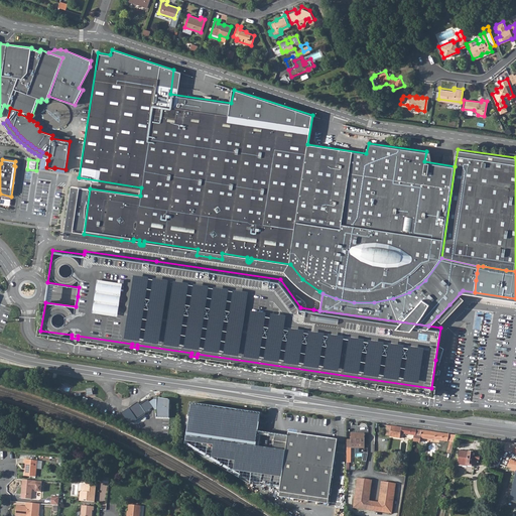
[(465,297),(460,293),(449,304),(437,316),(442,321),(454,308),(465,297)]
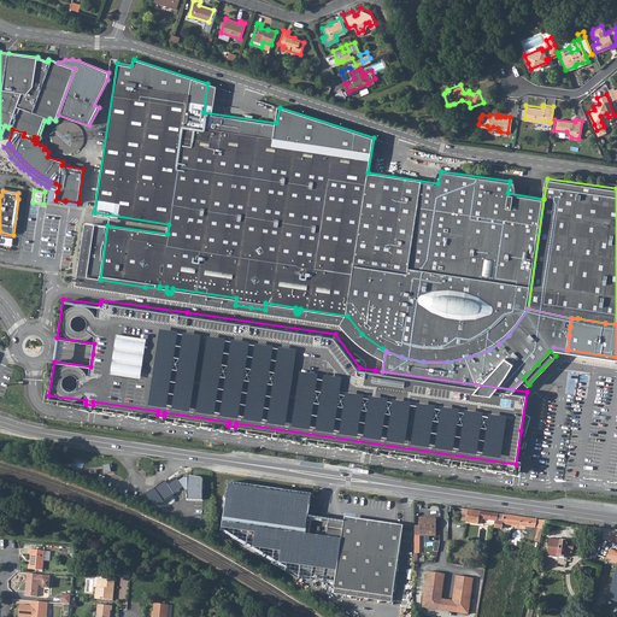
[(188,476),(188,477),(188,491),(188,499),(203,499),(204,479),(188,476)]
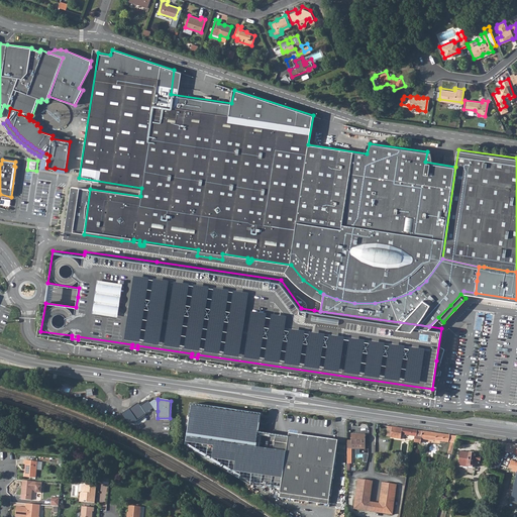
[(142,415),(153,408),(150,403),(148,400),(140,405),(139,403),(129,409),(127,412),(128,413),(126,415),(131,423),(139,417),(142,415)]
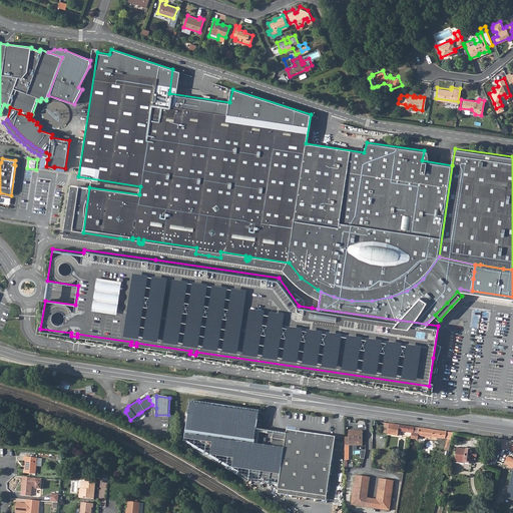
[(258,409),(188,400),(182,442),(277,498),(278,493),(285,438),(286,432),(255,429),(257,423),(258,409)]
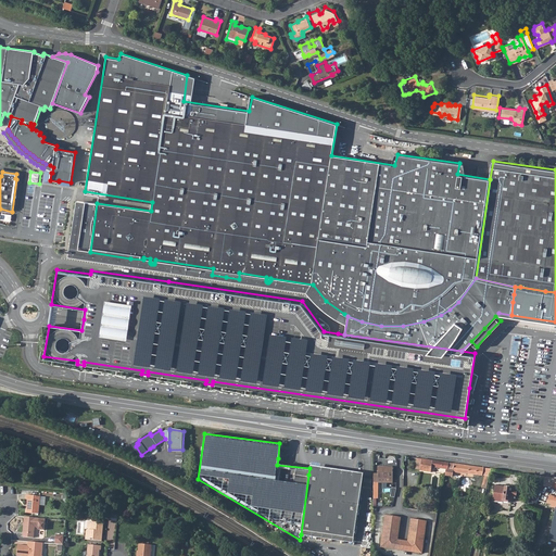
[(444,463),(422,459),(420,470),(431,472),(431,467),(446,469),(445,476),(453,477),(453,472),(454,464),(444,463)]
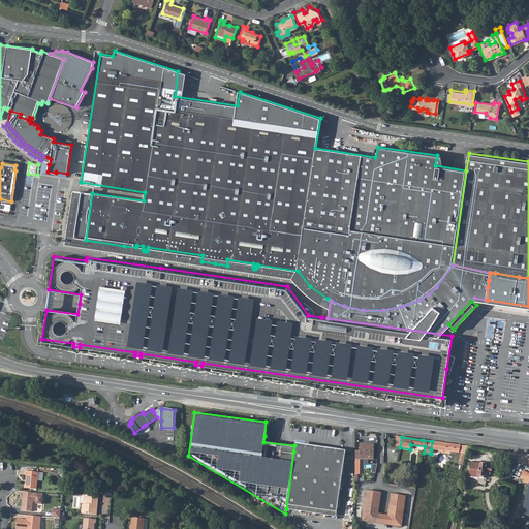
[(432,441),(431,449),(461,455),(460,458),(459,460),(459,464),(460,465),(460,467),(462,467),(467,446),(432,441)]
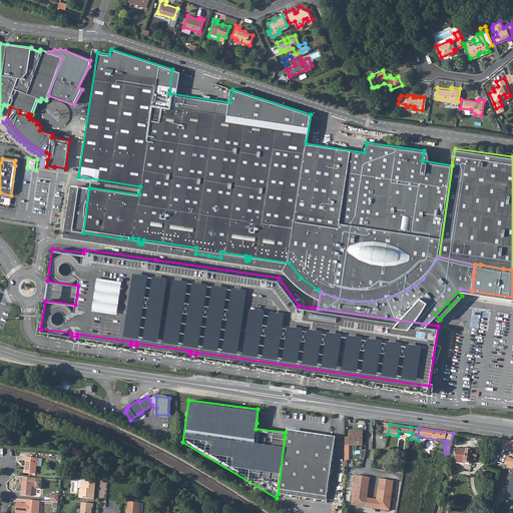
[(287,430),(286,432),(285,438),(278,493),(326,501),(335,436),(287,430)]
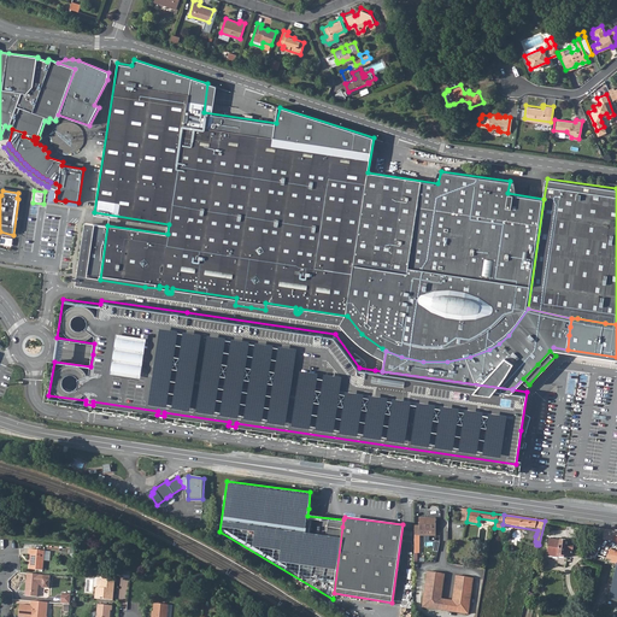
[(415,526),(415,553),(419,553),(419,535),(419,530),(436,530),(436,518),(419,518),(419,526),(415,526)]
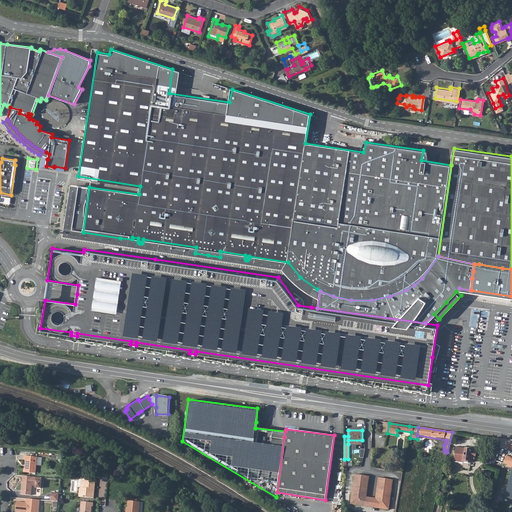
[(493,438),(487,437),(486,445),(489,446),(485,460),(488,461),(489,460),(490,454),(492,446),(492,443),(493,438)]
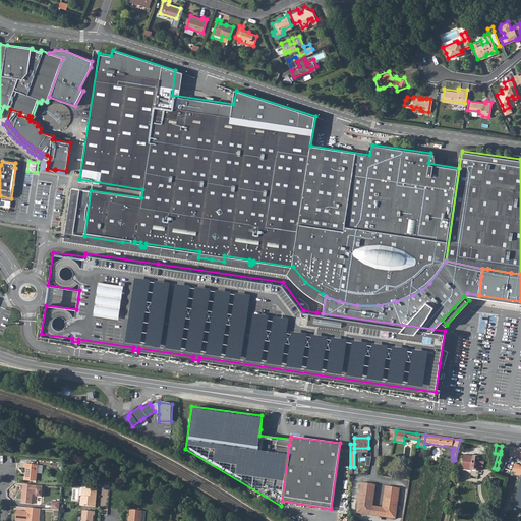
[(501,451),(501,454),(514,456),(520,457),(520,448),(502,446),(501,451)]
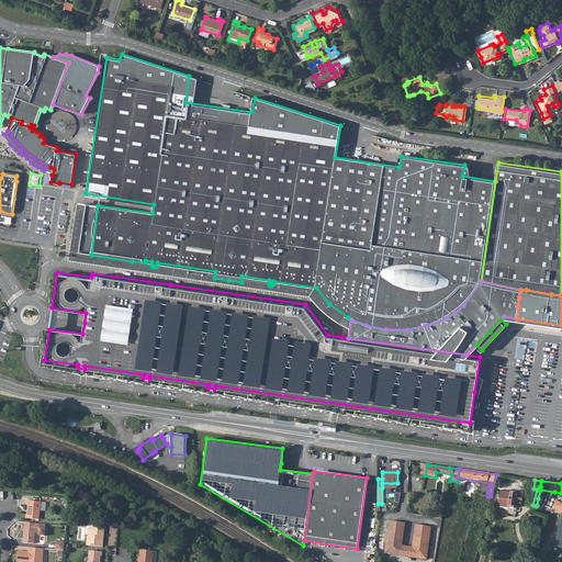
[(540,490),(538,498),(552,501),(554,495),(554,492),(540,490)]
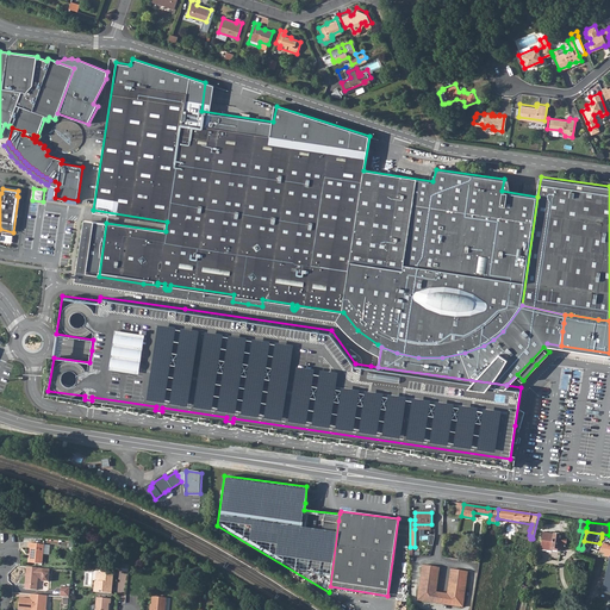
[(543,533),(541,549),(553,551),(553,548),(565,551),(567,539),(567,537),(560,536),(559,534),(556,534),(555,535),(543,533)]
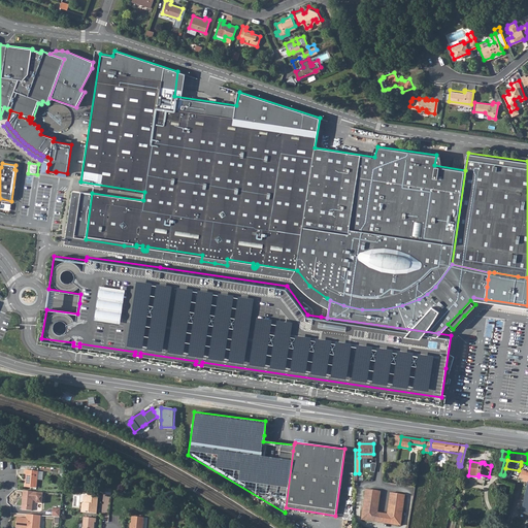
[(505,468),(504,474),(510,475),(517,477),(519,470),(505,468)]
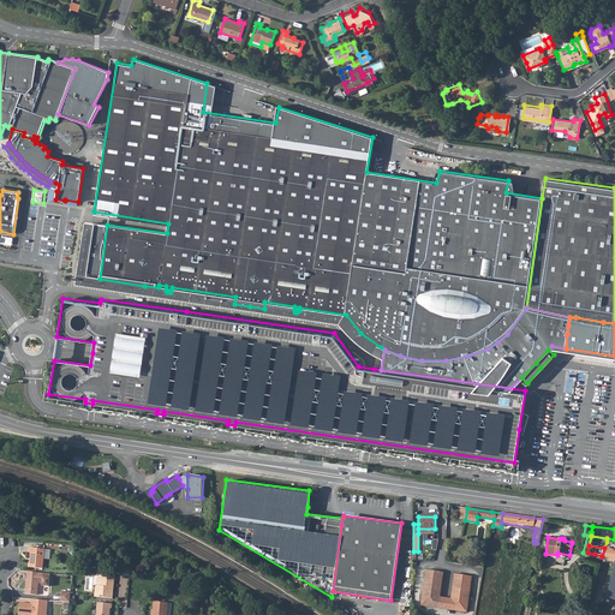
[(30,551),(29,566),(42,567),(45,549),(29,547),(28,551),(30,551)]
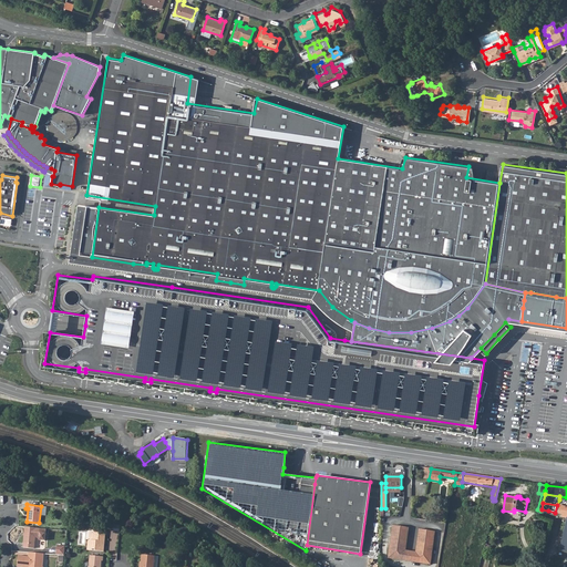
[(393,525),(389,557),(430,563),(435,532),(419,529),(415,552),(405,550),(409,527),(393,525)]
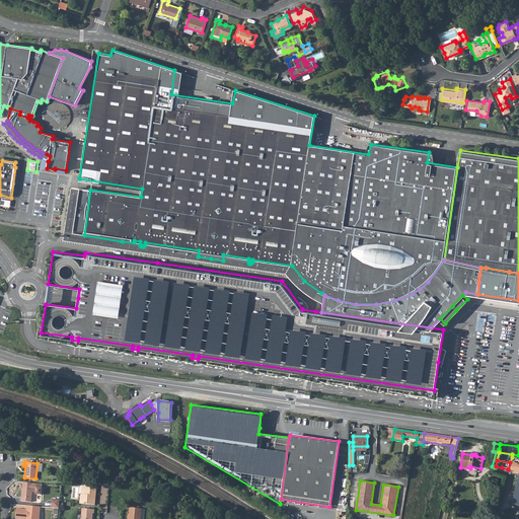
[(21,500),(31,501),(32,491),(35,491),(35,494),(42,494),(43,484),(23,482),(21,500)]
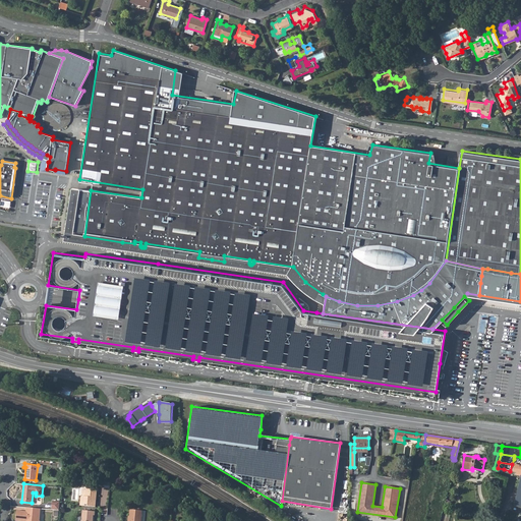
[(96,507),(98,487),(81,486),(80,505),(96,507)]
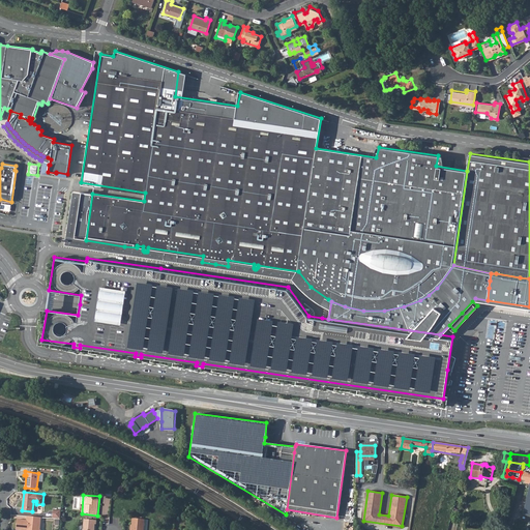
[(60,519),(61,511),(61,509),(54,508),(53,518),(60,519)]
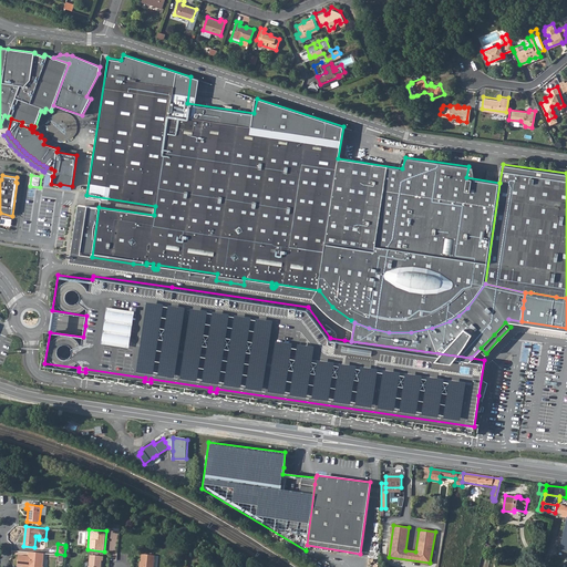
[(42,566),(43,553),(29,550),(28,555),(18,555),(17,566),(27,566),(28,565),(29,566),(28,566),(42,566),(43,566),(42,566)]
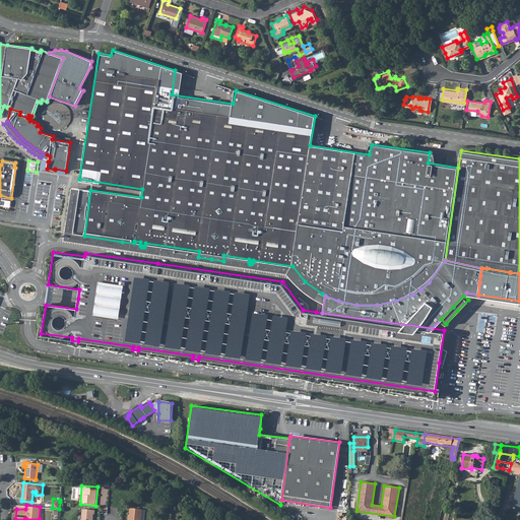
[(140,519),(142,510),(131,508),(129,519),(140,519)]
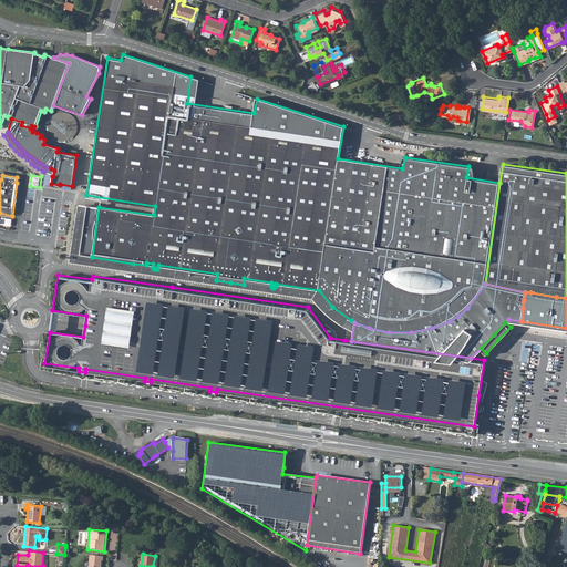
[(101,566),(102,560),(103,560),(103,556),(90,555),(89,566),(101,566)]
